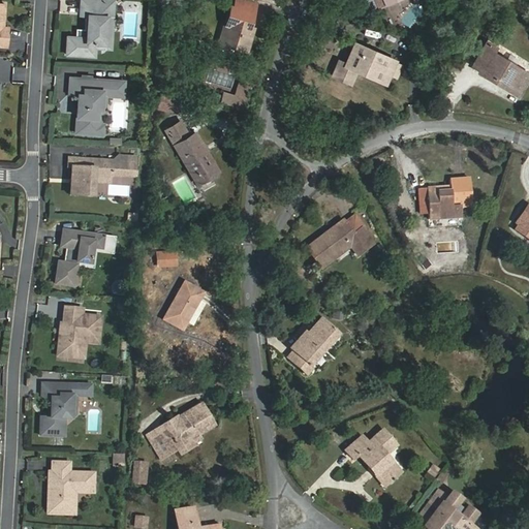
[(218,44),(246,52),(253,30),(248,28),(256,3),(246,0),(236,0),(234,9),(229,8),(218,44)]
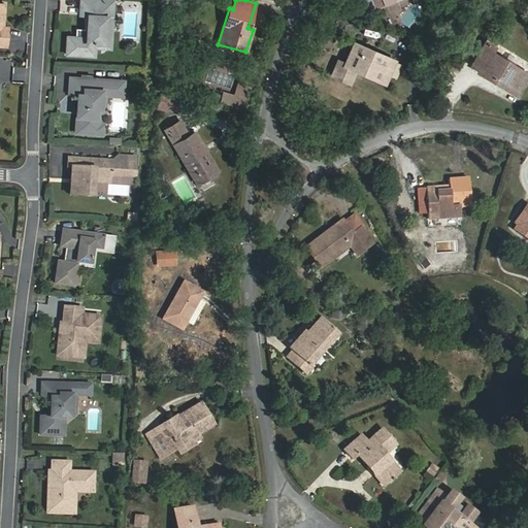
[(100,3),(78,2),(77,19),(83,19),(83,24),(85,24),(85,33),(81,33),(73,32),(73,40),(65,40),(64,58),(93,60),(94,51),(94,47),(104,47),(105,32),(109,32),(109,20),(99,20),(100,3)]
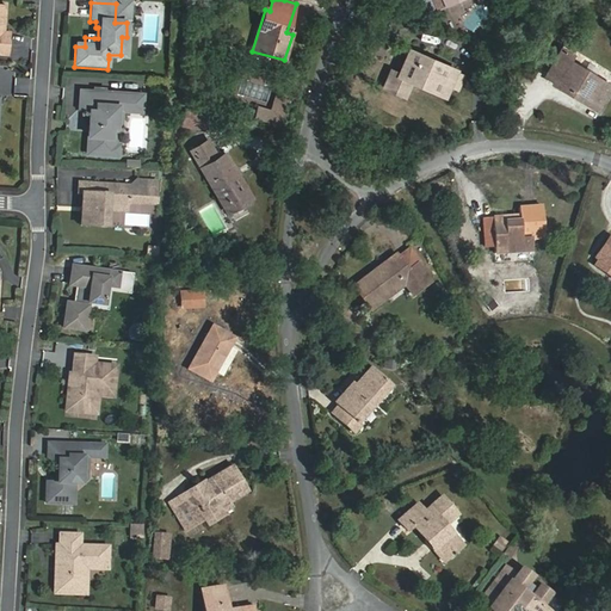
[(128,5),(116,4),(115,23),(127,23),(128,5)]
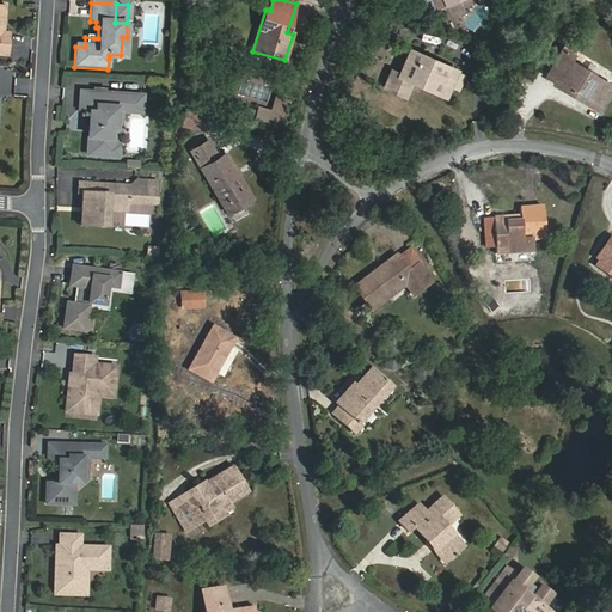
[(0,57),(8,59),(11,36),(5,36),(6,10),(0,8),(0,57)]
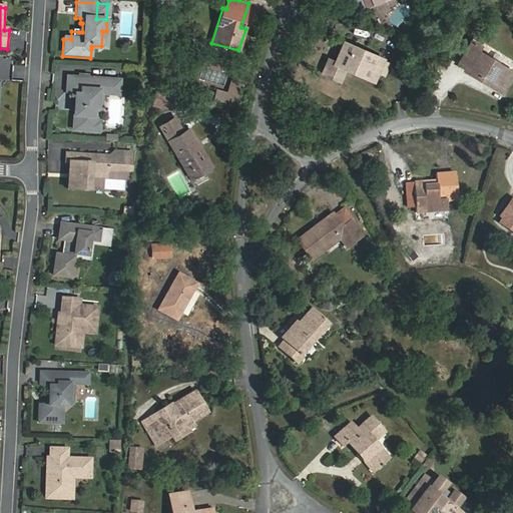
[(320,46),(326,35),(312,28),(307,40),(320,46)]
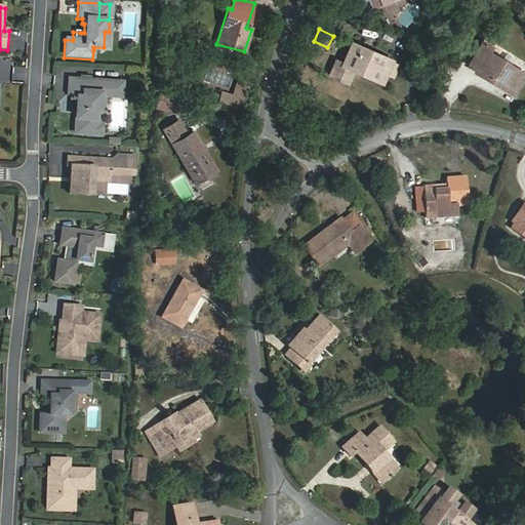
[(93,47),(93,50),(107,51),(109,32),(105,32),(104,47),(93,47)]
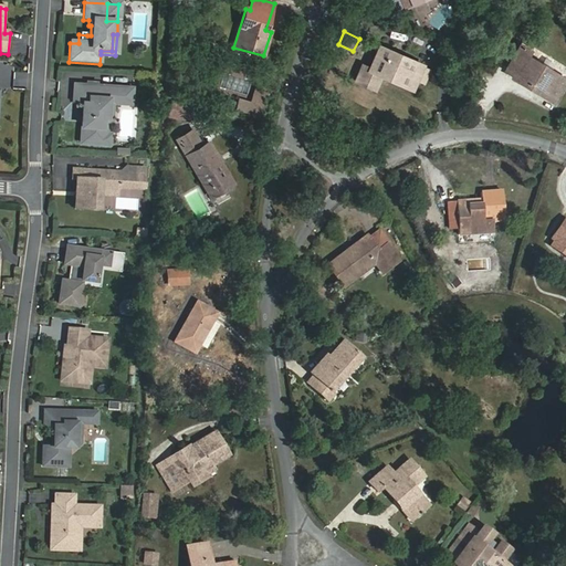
[(521,45),(505,71),(513,75),(511,77),(524,86),(527,81),(554,97),(565,81),(561,77),(526,56),(530,51),(521,45)]
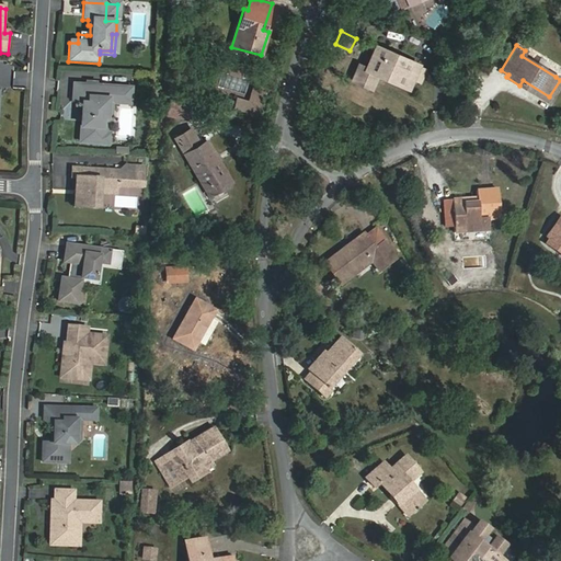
[(365,69),(409,89),(413,78),(419,66),(375,46),(365,69)]
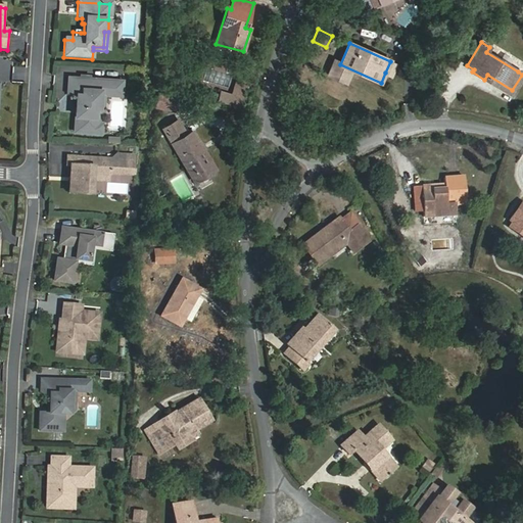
[(390,61),(385,73),(393,76),(397,64),(390,61)]
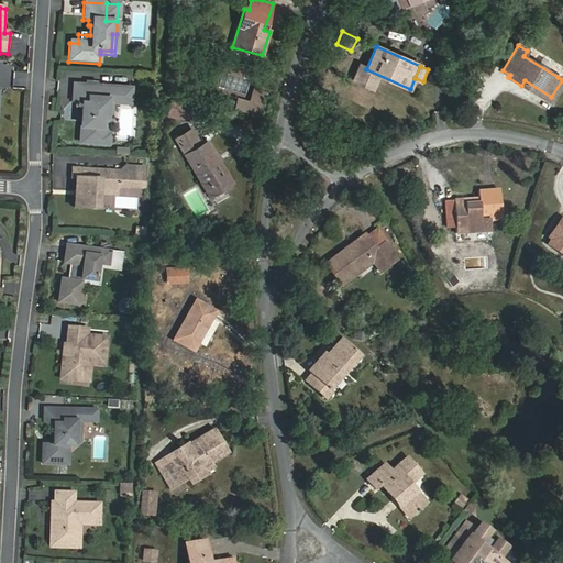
[(549,101),(551,97),(525,80),(521,86),(549,101)]
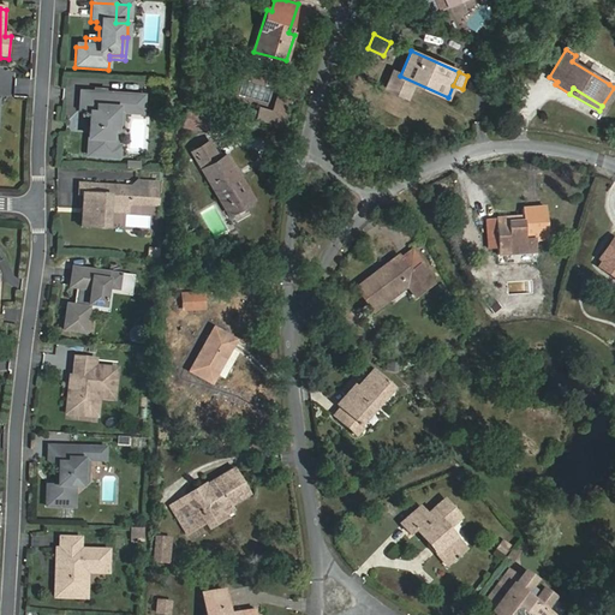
[(96,95),(82,95),(81,114),(91,114),(91,126),(94,129),(94,135),(90,137),(89,159),(112,160),(113,135),(114,130),(119,131),(120,108),(131,109),(131,97),(106,96),(106,94),(96,93),(96,95)]
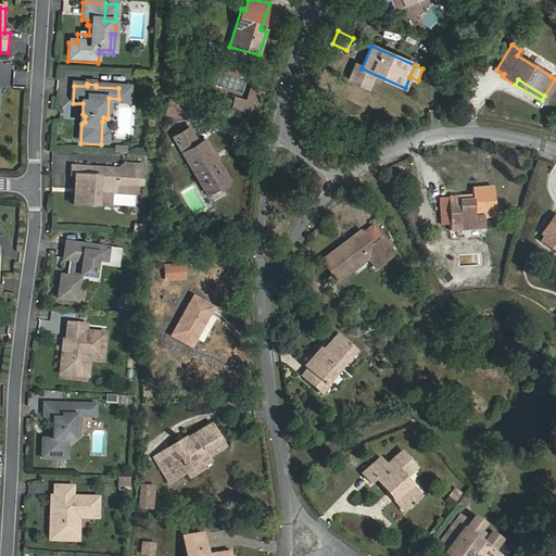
[(131,89),(118,88),(118,99),(109,98),(108,118),(103,117),(102,122),(101,144),(109,144),(110,135),(105,134),(106,123),(111,123),(112,104),(130,105),(131,89)]
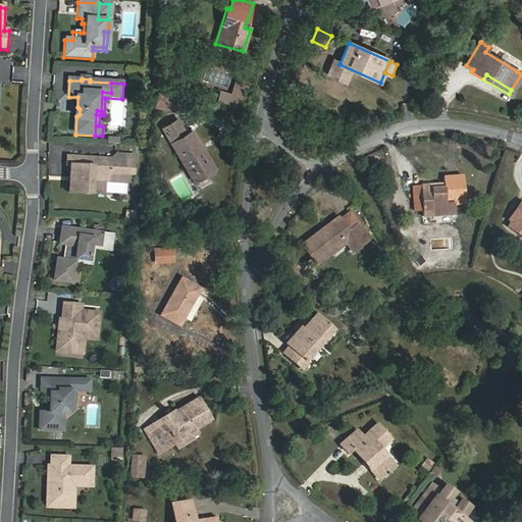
[(233,108),(239,87),(235,86),(231,97),(221,94),(218,104),(233,108)]
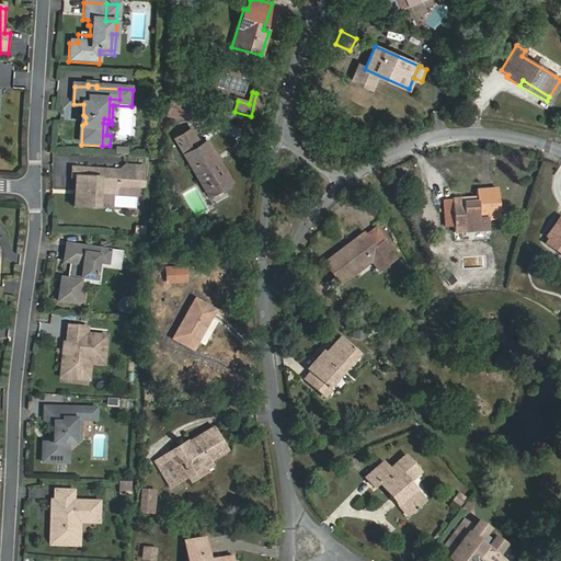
[(258,117),(264,95),(256,93),(251,116),(258,117)]
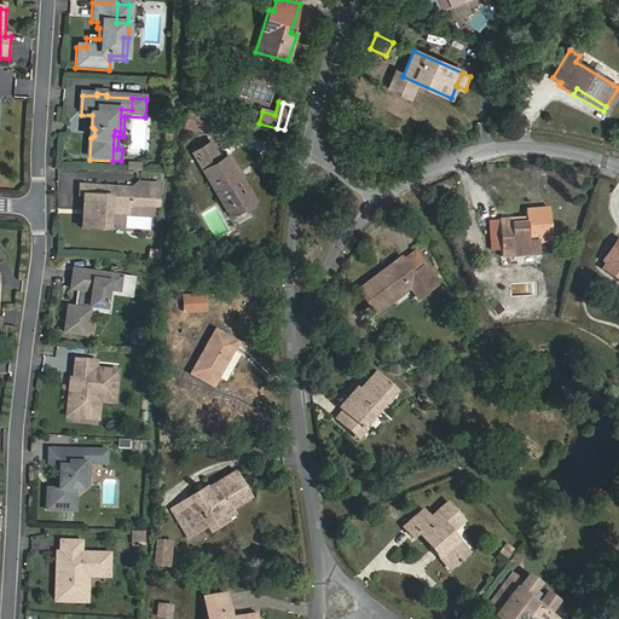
[(204,132),(208,119),(187,113),(183,127),(204,132)]
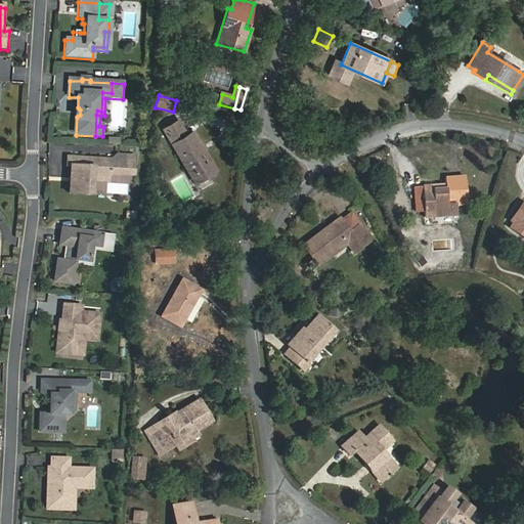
[(199,177),(206,173),(215,169),(193,131),(187,135),(178,121),(163,130),(185,168),(191,166),(199,177)]
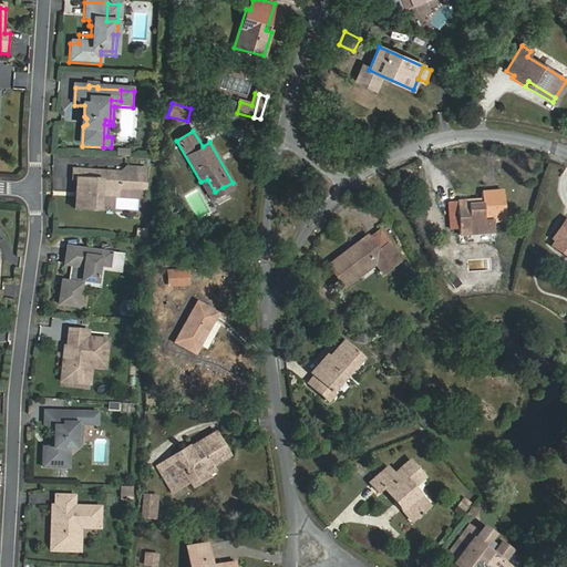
[(125,176),(74,174),(73,183),(78,183),(75,213),(100,215),(101,193),(102,185),(117,186),(117,193),(145,192),(146,173),(127,172),(126,176),(125,176)]
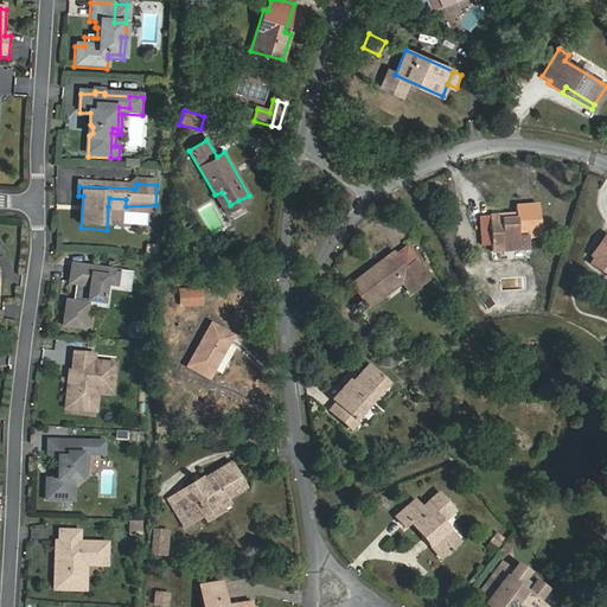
[(215,195),(225,212),(241,204),(238,200),(230,205),(222,192),(215,195)]
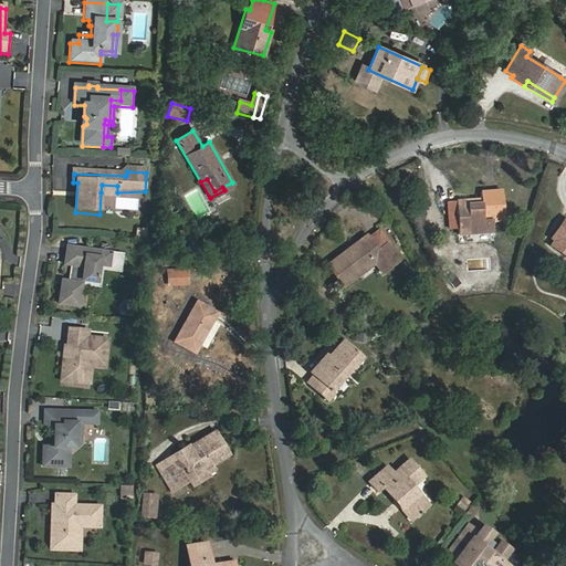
[(469,229),(469,233),(493,232),(492,220),(482,220),(482,212),(492,211),(490,191),(481,191),(481,199),(456,200),(456,201),(447,202),(449,229),(458,229),(469,229)]
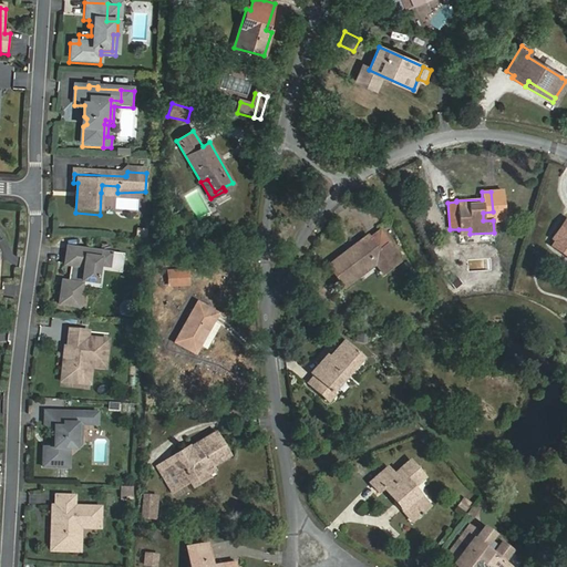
[(555,241),(552,246),(566,256),(566,220),(566,219),(552,239),(555,241)]
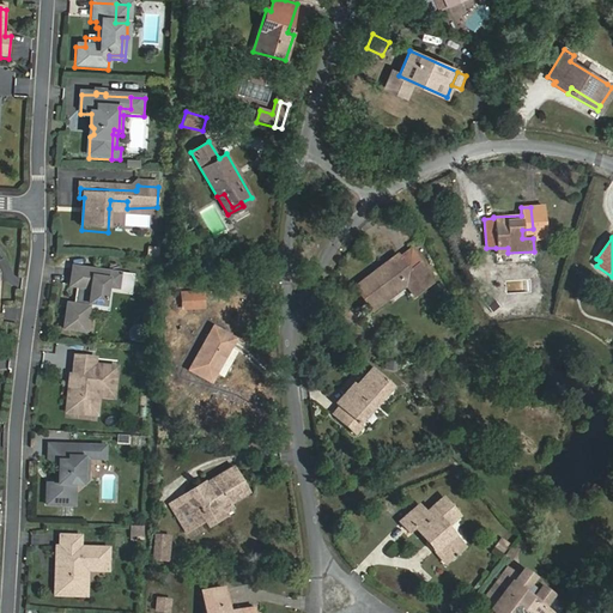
[(396,255),(354,286),(368,304),(393,286),(398,292),(406,285),(413,296),(431,283),(430,283),(419,266),(422,263),(411,249),(399,258),(396,255)]
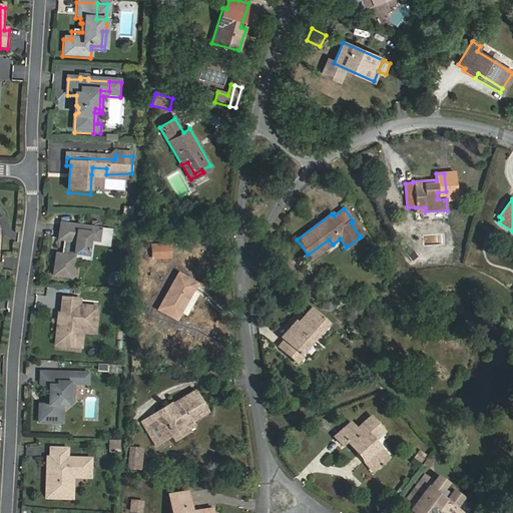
[(100,234),(101,230),(61,225),(59,241),(64,242),(63,252),(65,252),(64,258),(62,258),(57,257),(54,278),(72,280),(75,257),(83,258),(88,255),(90,242),(99,243),(100,234)]
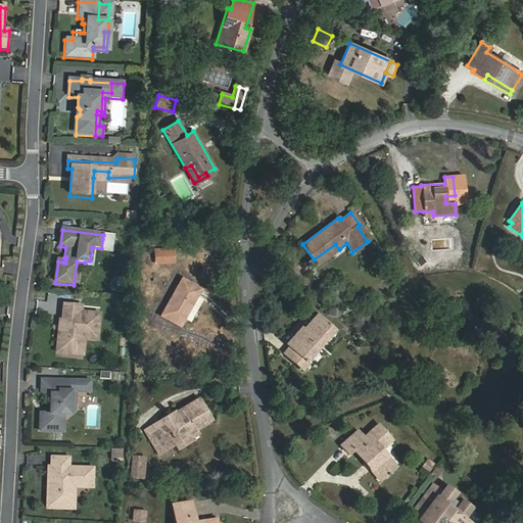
[(335,244),(314,259),(318,266),(339,249),(335,244)]
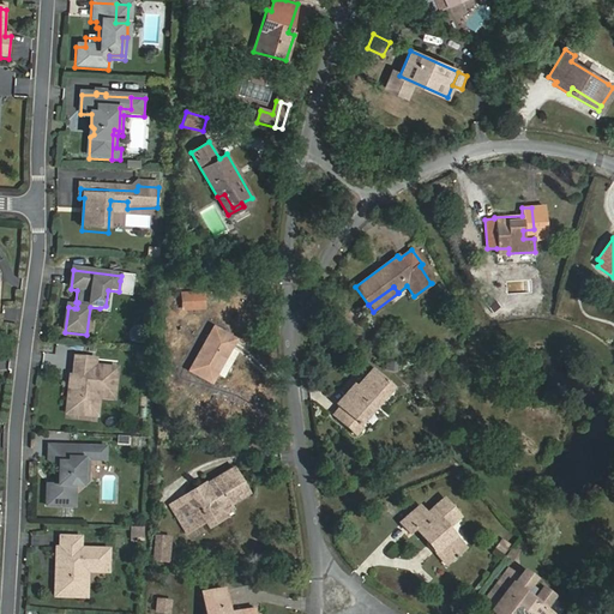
[(204,308),(204,294),(181,295),(181,309),(204,308)]
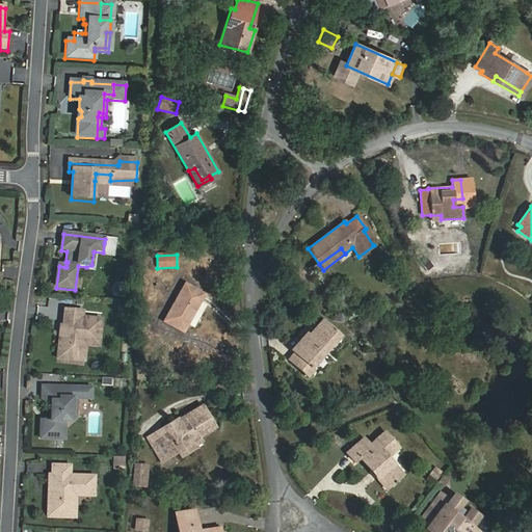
[(164,321),(183,331),(187,324),(194,327),(207,306),(200,302),(204,295),(185,284),(164,321)]
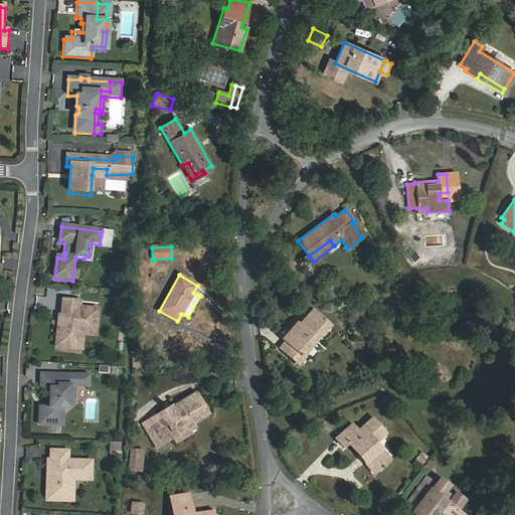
[(80,304),(63,302),(62,317),(67,318),(66,324),(61,323),(59,323),(56,349),(75,350),(77,332),(97,334),(99,311),(80,309),(80,304)]
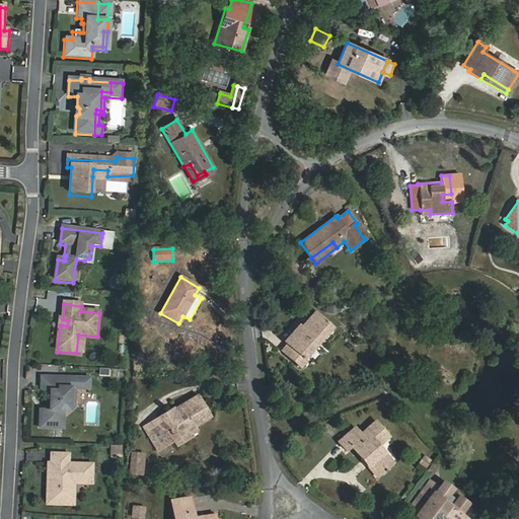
[(281,352),(300,368),(306,362),(303,359),(330,327),(329,326),(315,313),(300,329),(298,326),(284,343),(287,345),(281,352)]
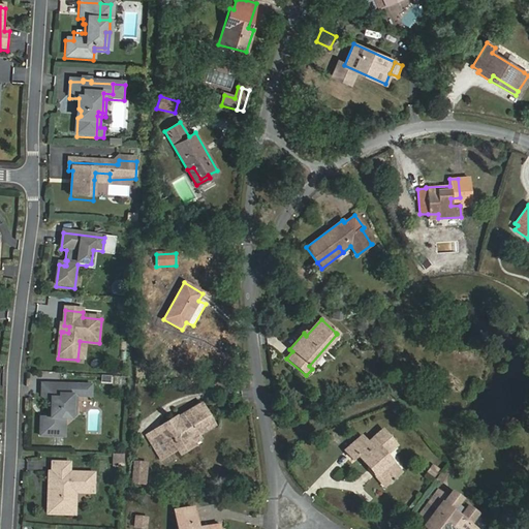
[(99,346),(99,343),(80,341),(78,360),(85,361),(86,344),(99,346)]
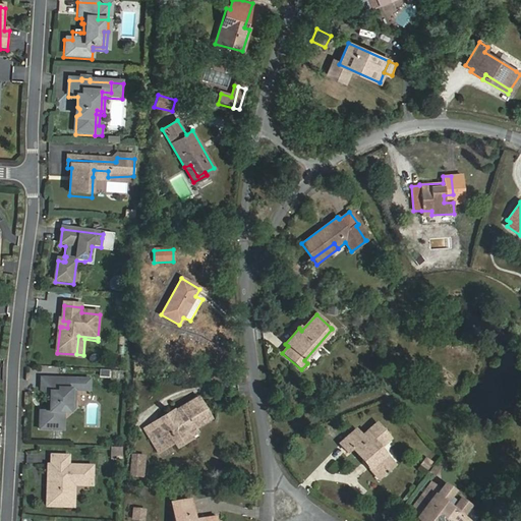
[(78,390),(78,382),(42,381),(41,397),(50,398),(50,410),(52,410),(52,414),(41,414),(40,431),(63,431),(63,414),(69,415),(74,411),(74,401),(70,401),(71,392),(75,393),(78,390)]
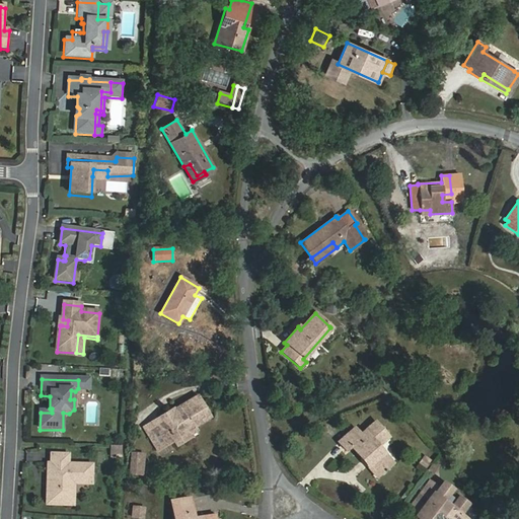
[(89,381),(78,380),(78,388),(75,391),(89,391),(89,381)]
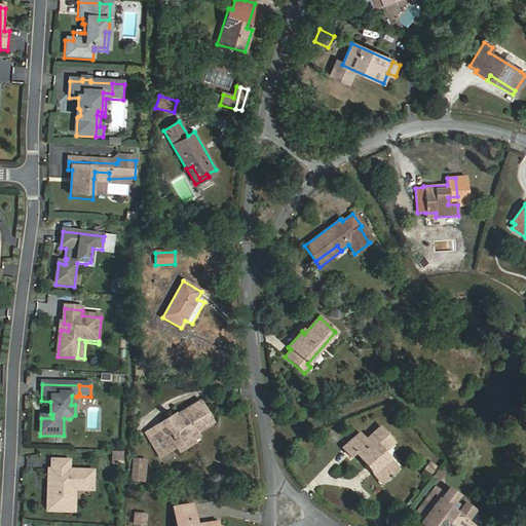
[(176,447),(179,452),(194,443),(191,437),(213,423),(199,403),(174,418),(173,417),(146,434),(159,456),(176,447)]
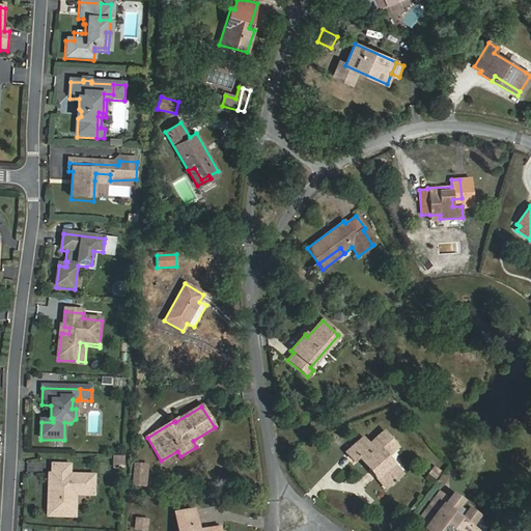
[(374,469),(389,484),(402,473),(388,455),(397,447),(384,430),(368,444),(362,438),(345,452),(354,462),(359,457),(371,471),(374,469)]
